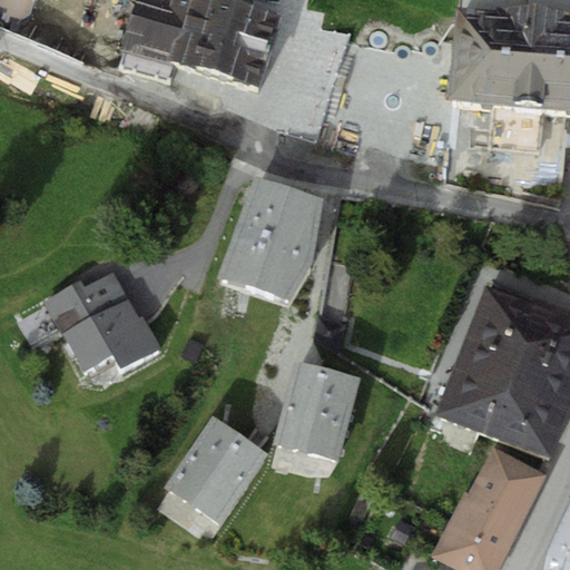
[(262,87),(283,16),(228,0),(136,0),(124,47),(262,87)]
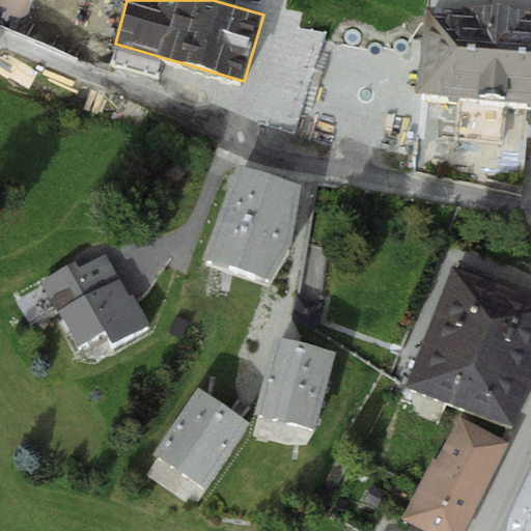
[(530,0),(427,0),(419,99),(457,102),(505,107),(530,108),(530,0)]
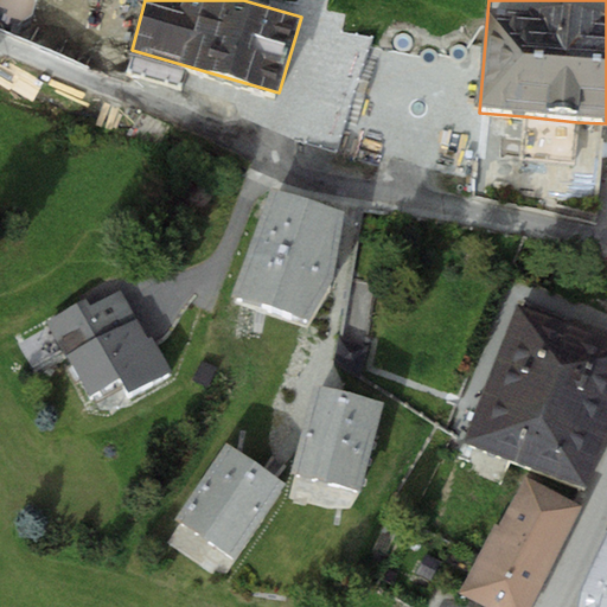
[(574,163),(577,122),(523,116),(518,158),(574,163)]
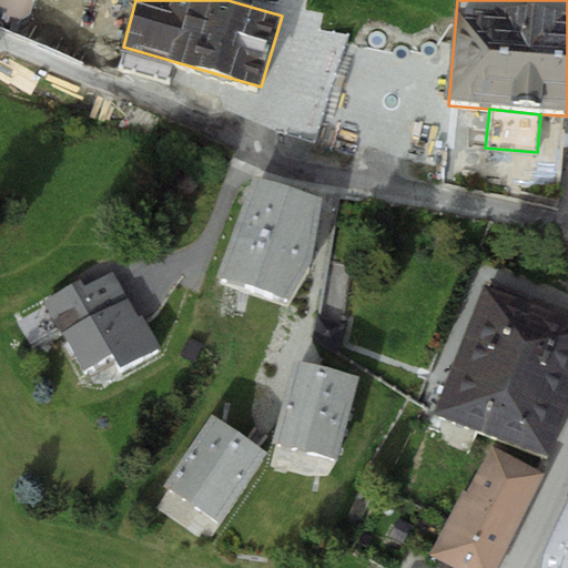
[(324,201),(252,179),(221,280),(290,301),(313,266),(324,201)]
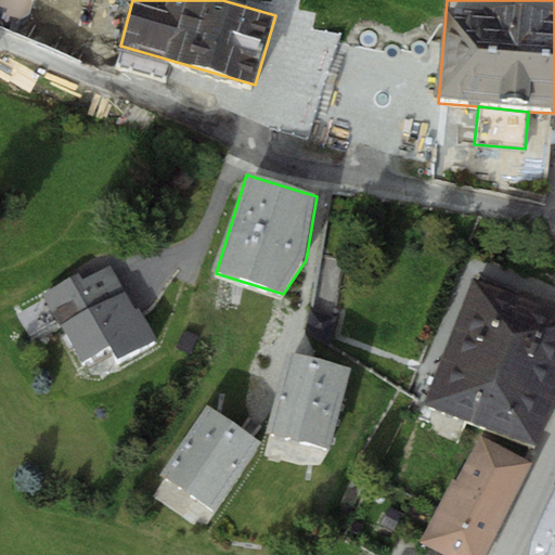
[(136,309),(111,266),(82,282),(78,274),(41,295),(79,364),(110,347),(117,362),(156,340),(138,308),(136,309)]
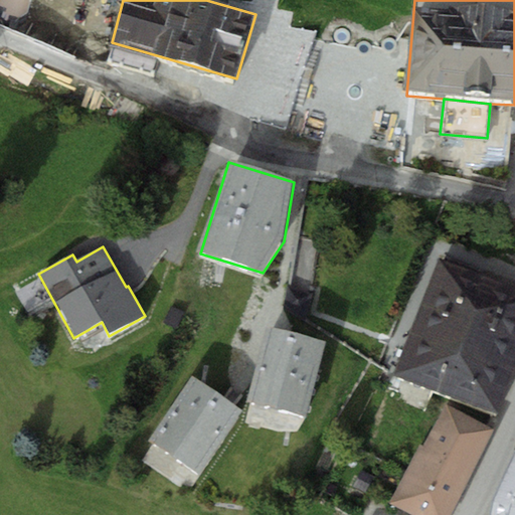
[(514,287),(439,258),(416,316),(514,353),(514,287)]
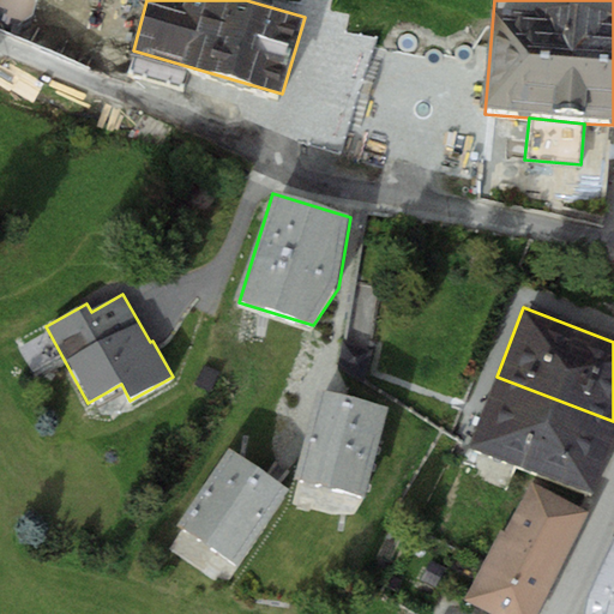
[(613,421),(497,377),(470,446),(593,493),(613,437),(613,421)]
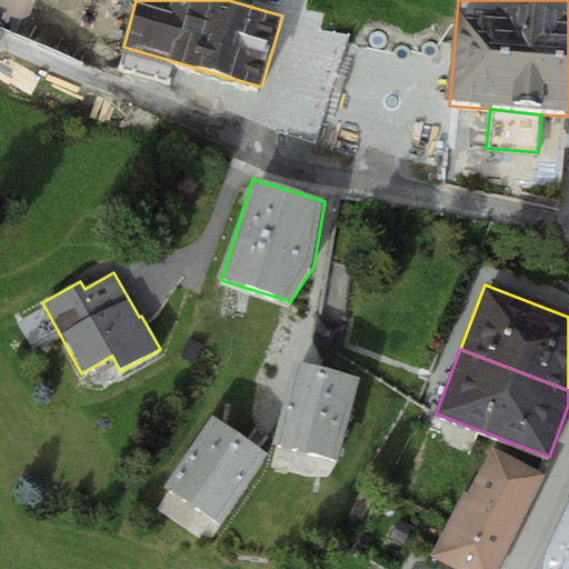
[(360,377),(295,360),(273,441),(339,458),(360,377)]
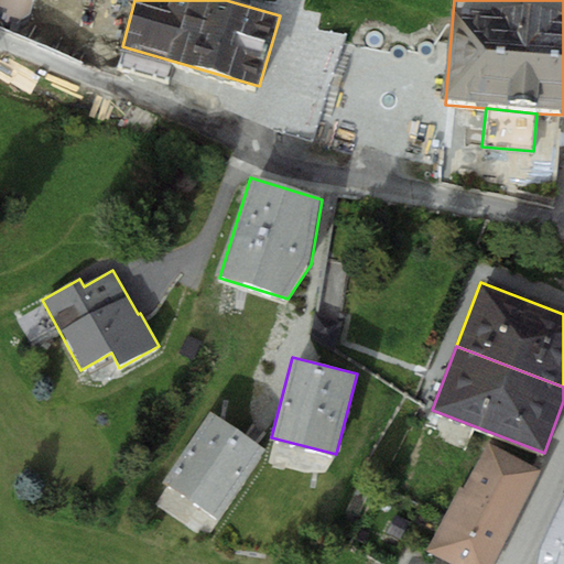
[(163,480),(218,518),(266,451),(210,412),(163,480)]
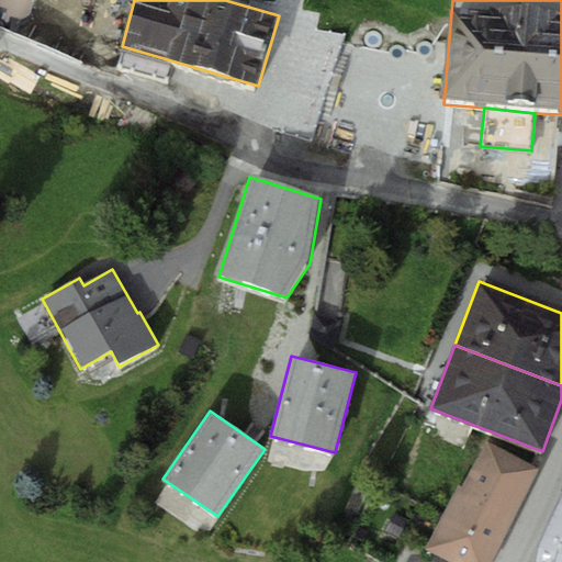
[(493,561),(541,469),(486,440),(463,486),(459,484),(426,549),(452,561),(493,561)]
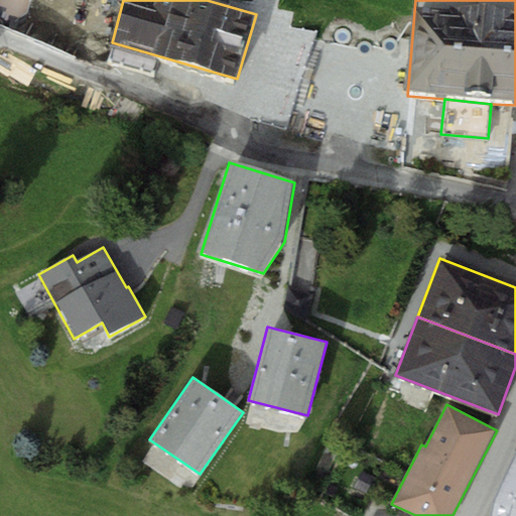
[(515,515),(515,454),(494,502),(491,515),(515,515)]
